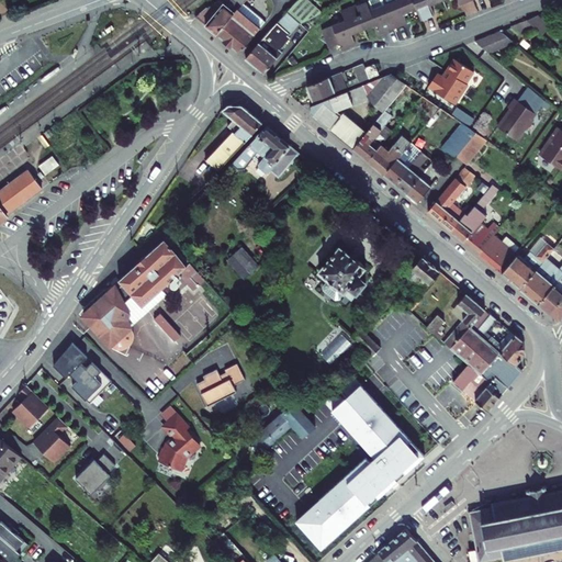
[(248,8),(238,0),(237,0),(233,6),(231,4),(223,13),(216,8),(202,18),(223,36),(246,10),(248,8)]
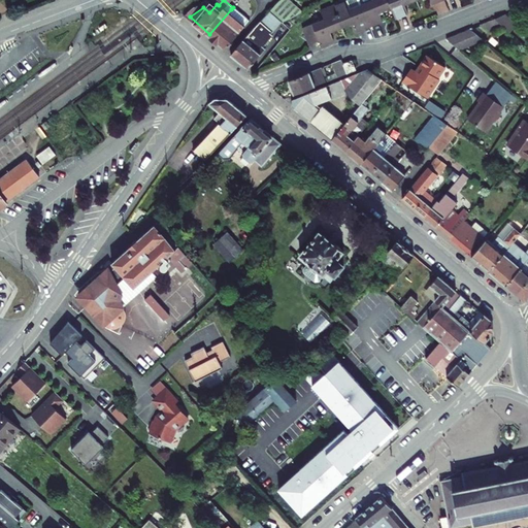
[(288,0),(283,0),(275,6),(283,14),(293,5),(288,0)]
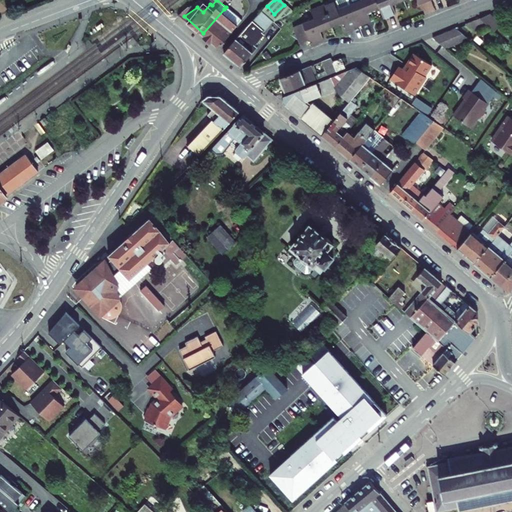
[(344,0),(327,7),(336,30),(348,25),(350,31),(362,27),(353,5),(350,0),(344,0)]
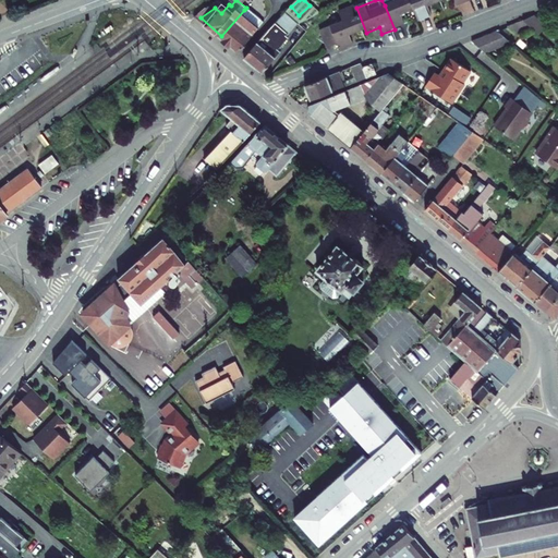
[(385,5),(395,29),(409,24),(404,15),(417,10),(413,0),(397,0),(398,0),(385,5)]
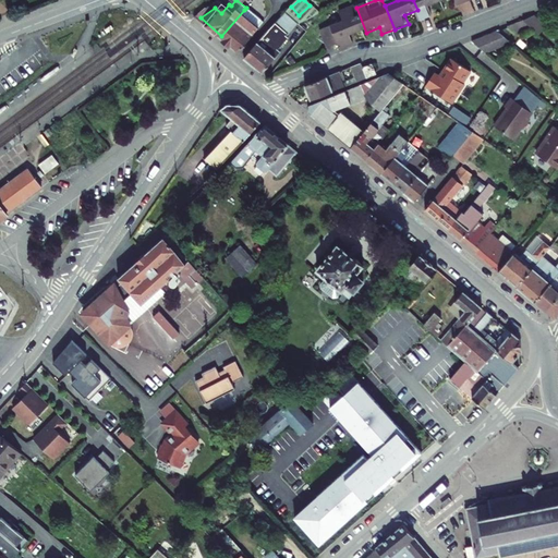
[(432,7),(445,2),(443,0),(413,0),(417,10),(423,21),(435,16),(432,7)]
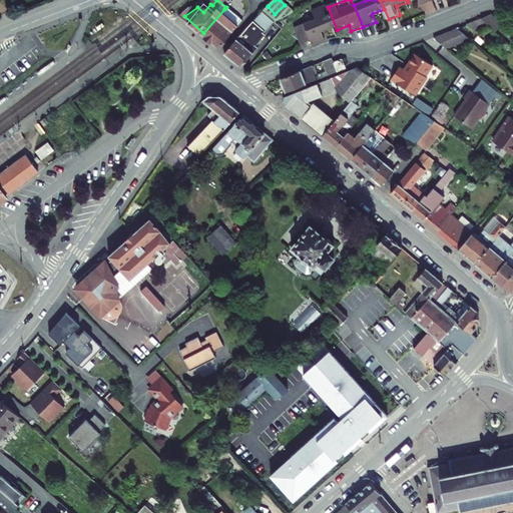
[(326,34),(337,30),(328,7),(315,12),(318,19),(298,27),(304,42),(313,39),(316,44),(328,40),(326,34)]
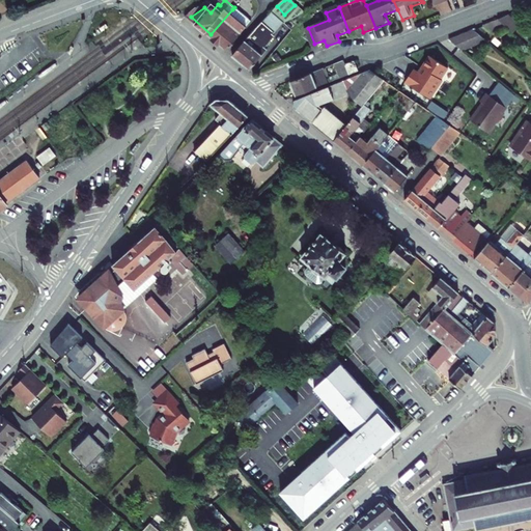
[(211,34),(218,39),(231,24),(234,25),(241,18),(232,9),(211,34)]
